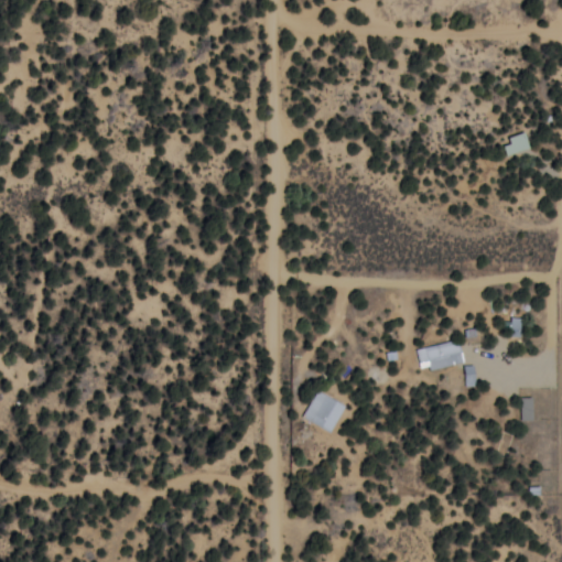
[(505,140),(507,155),(531,151),(528,136),(505,140)]
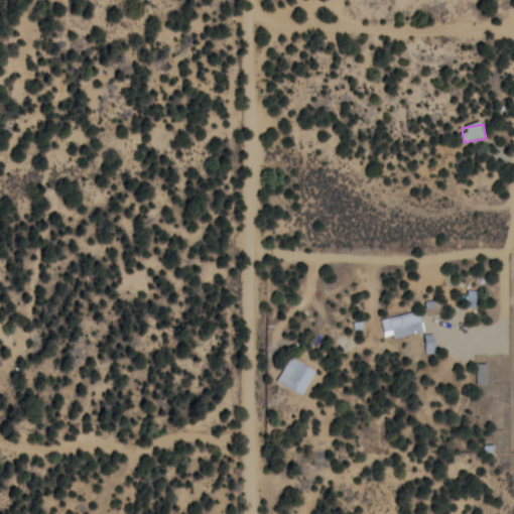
[(387,341),(425,332),(420,311),(382,320),(387,341)]
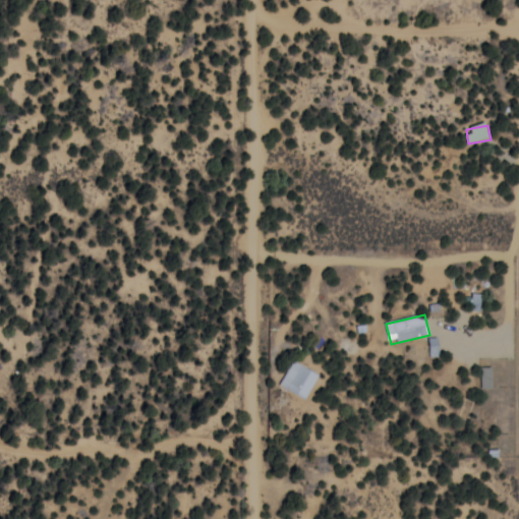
[(431,358),(441,357),(440,338),(429,339),(431,358)]
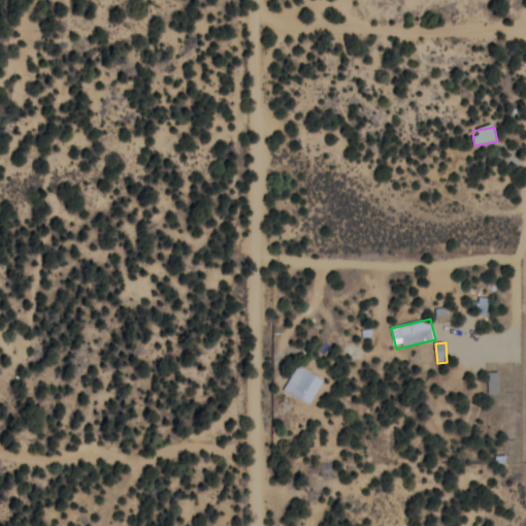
[(284,391),(310,406),(325,381),(299,365),(284,391)]
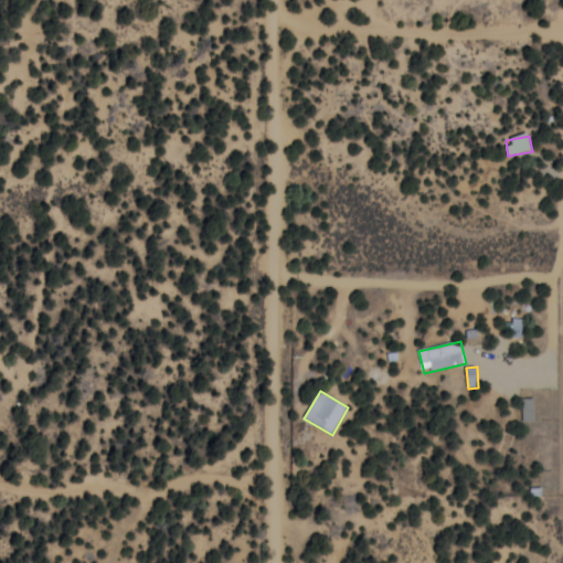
[(535,399),(522,400),(523,422),(535,422),(535,399)]
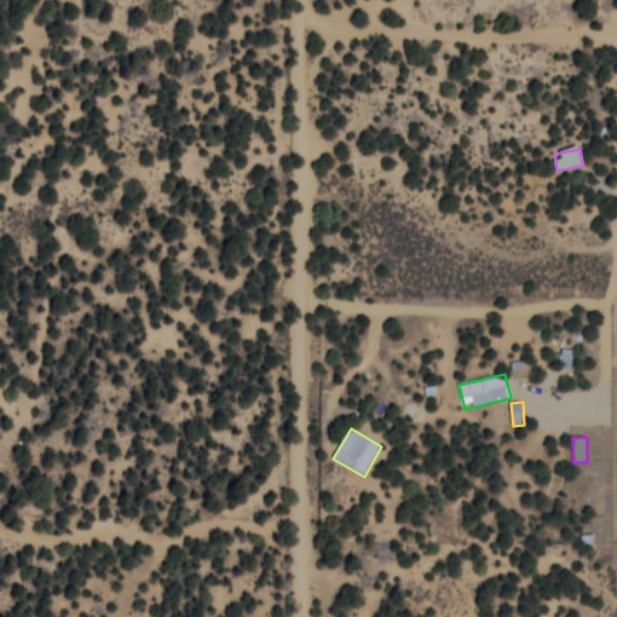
All buildings are outlined.
